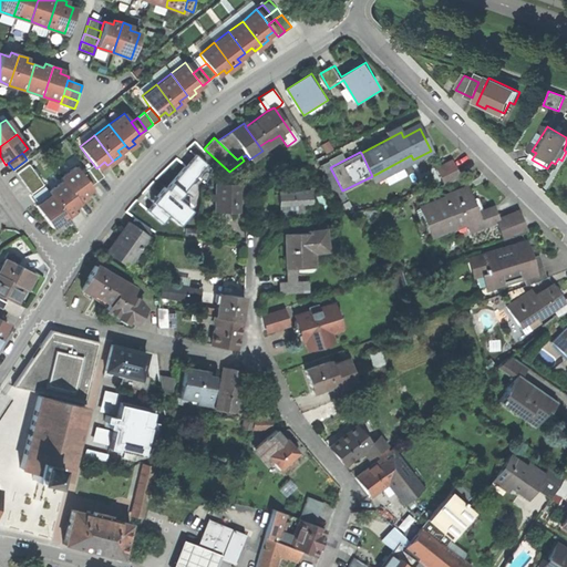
[(204,184),(212,168),(195,154),(185,166),(184,166),(165,188),(163,187),(152,200),(153,203),(146,209),(161,222),(167,215),(177,224),(189,209),(176,197),(195,175),(204,184)]
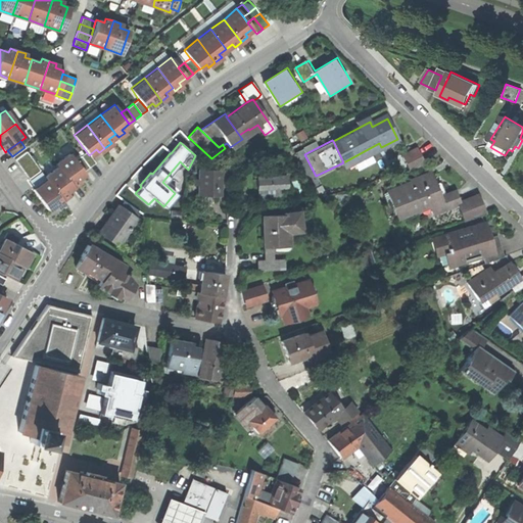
[(403,153),(408,161),(419,154),(416,147),(403,153)]
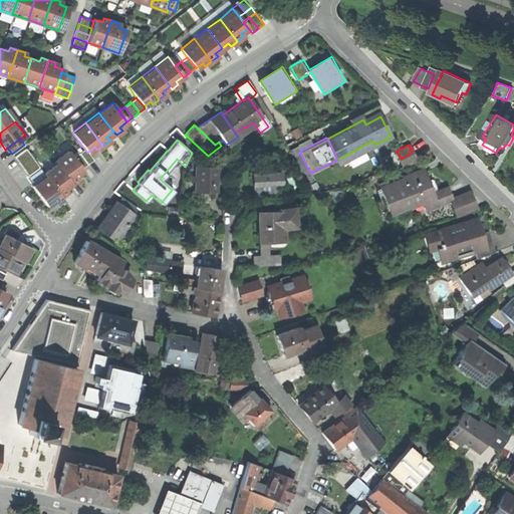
[(296,146),(288,150),(307,185),(315,181),(310,173),(299,152),(296,146)]
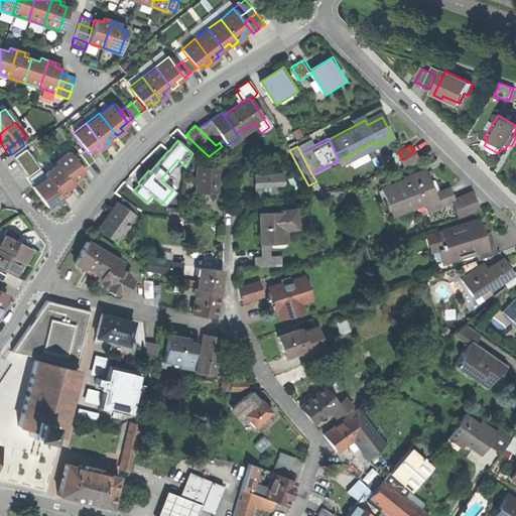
[(25,149),(14,157),(18,163),(30,155),(25,149)]
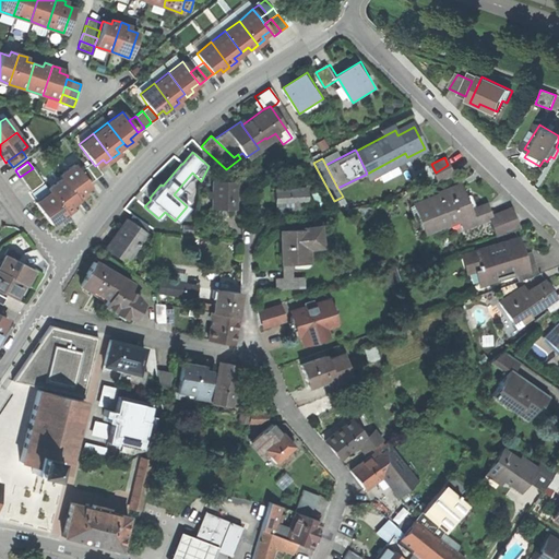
[(100,174),(95,166),(92,162),(85,166),(95,178),(100,174)]
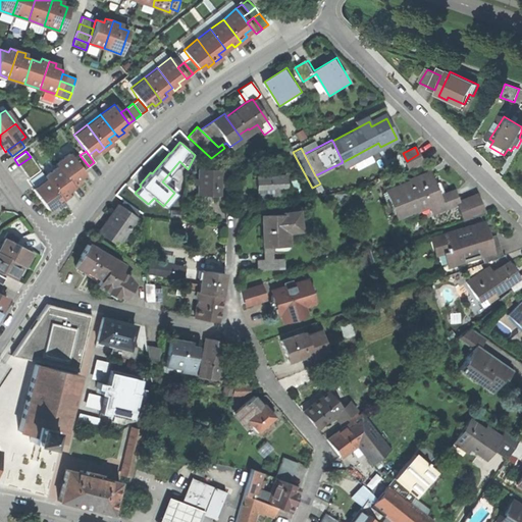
[(84,173),(83,171),(73,160),(68,153),(55,163),(57,166),(72,186),(79,181),(76,178),(84,173)]
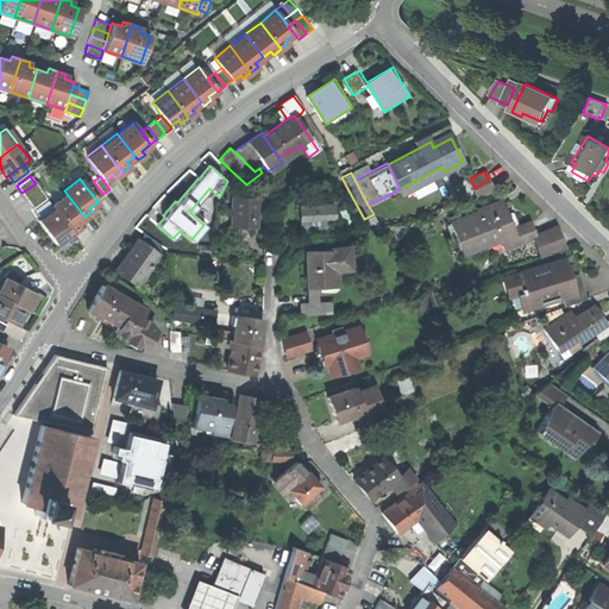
[(475,188),(471,189),(476,199),(493,189),(488,180),(475,188)]
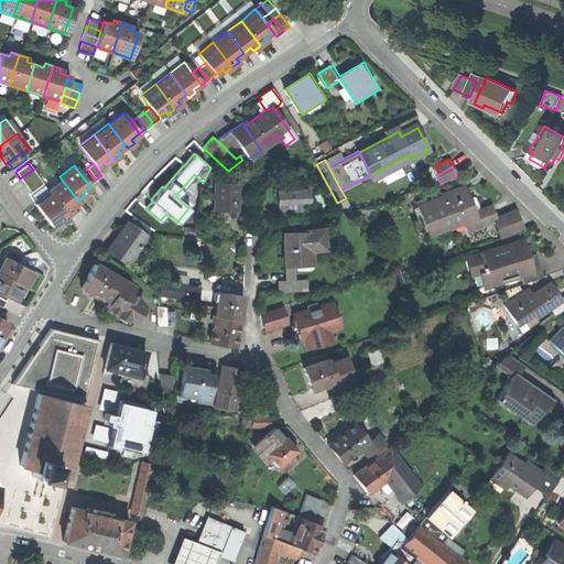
[(96,180),(86,167),(79,173),(89,185),(96,180)]
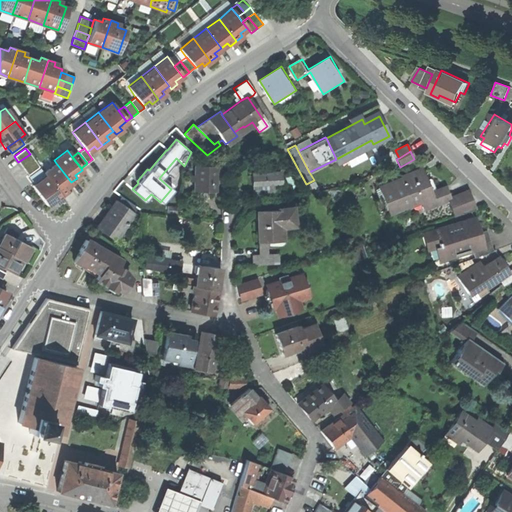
[(30,154),(18,162),(27,175),(39,166),(30,154)]
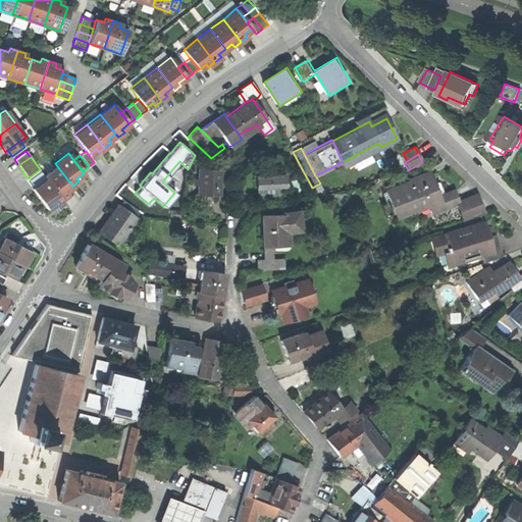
[(65,191),(72,186),(57,166),(44,175),(46,178),(61,199),(67,195),(65,191)]
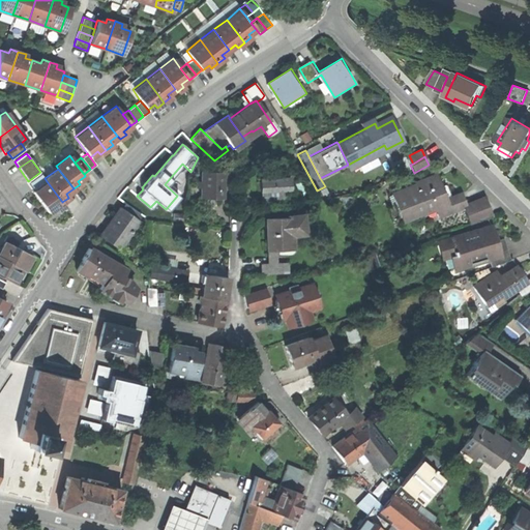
[(222,171),(201,171),(201,197),(222,197),(222,171)]
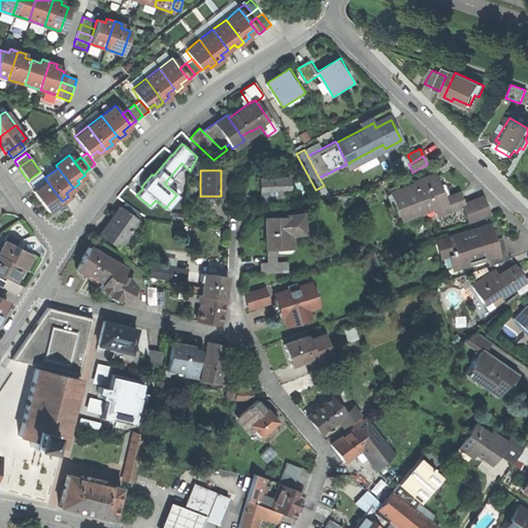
[(435,175),(390,194),(394,204),(399,202),(403,213),(430,203),(435,216),(449,210),(443,198),(435,175)]
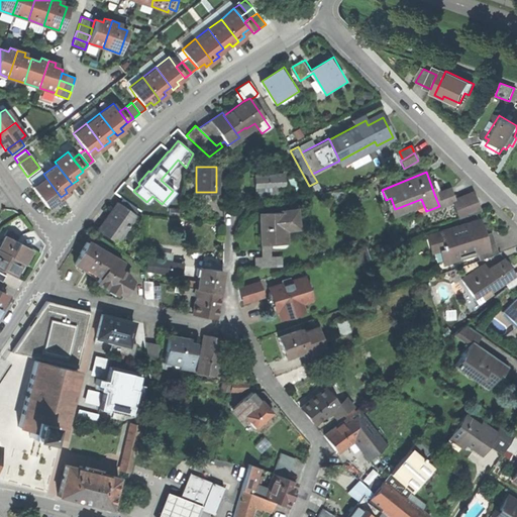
[(283,173),(252,174),(253,187),(270,186),(270,196),(276,195),(276,186),(283,186),(283,173)]
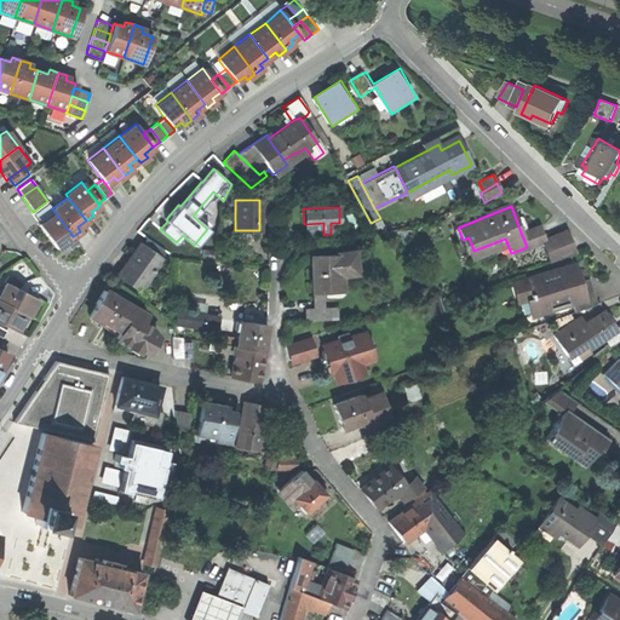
[(73,236),(55,212),(39,224),(57,248),(64,242),(68,246),(75,240),(73,236)]
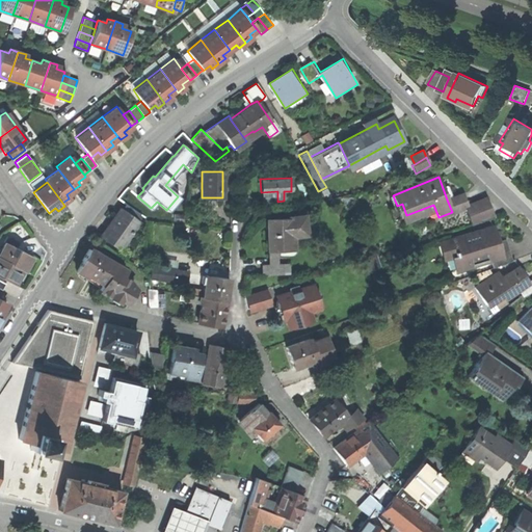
[(447,200),(452,212),(468,206),(467,205),(462,193),(447,200)]
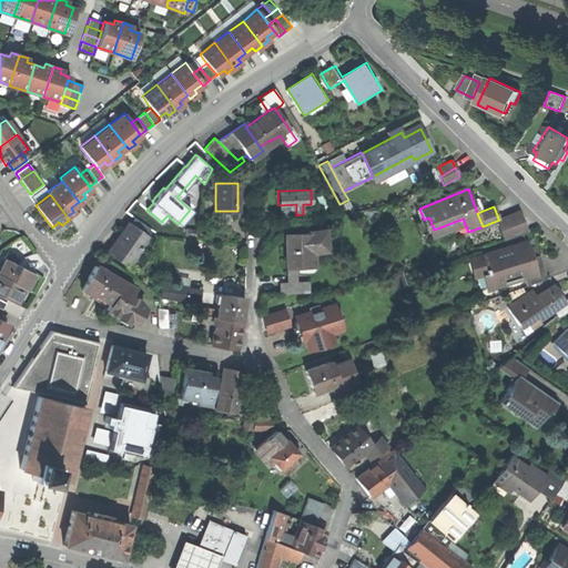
[(498,219),(499,220),(506,237),(525,231),(518,211),(498,219)]
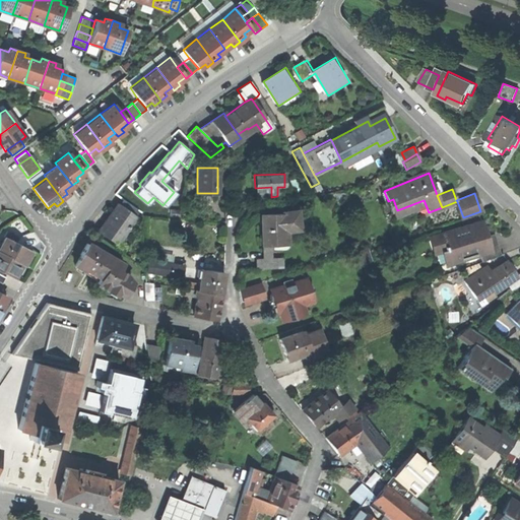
[(116,204),(99,230),(117,243),(135,217),(116,204)]
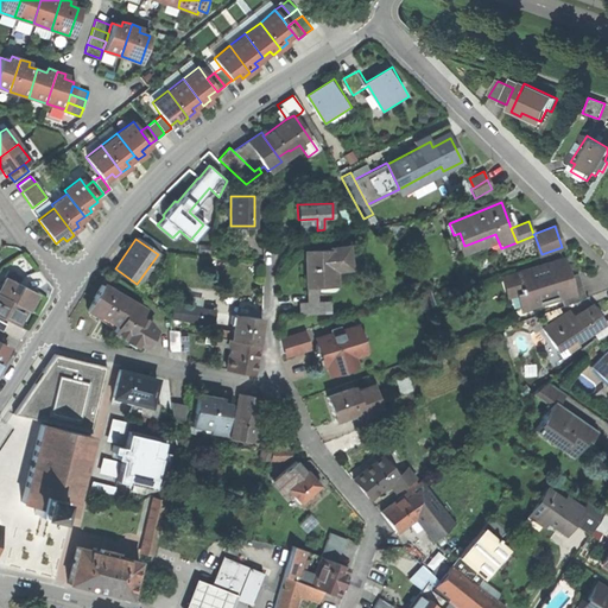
[(347,264),(344,246),(304,249),(306,302),(315,302),(314,285),(330,284),(329,266),(347,264)]
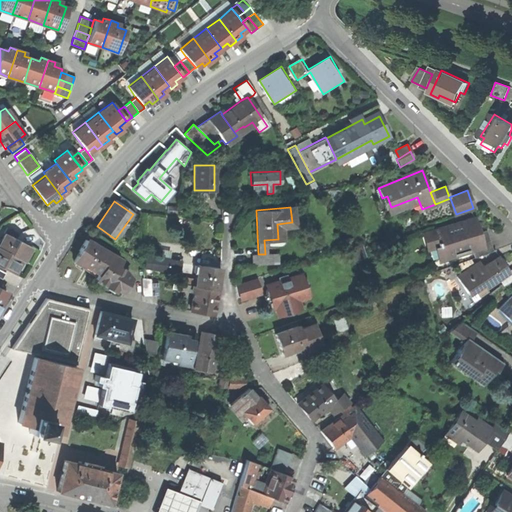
[(437,246),(434,247),(438,260),(471,250),(483,246),(478,232),(474,218),(434,230),(438,242),(436,242),(437,246)]
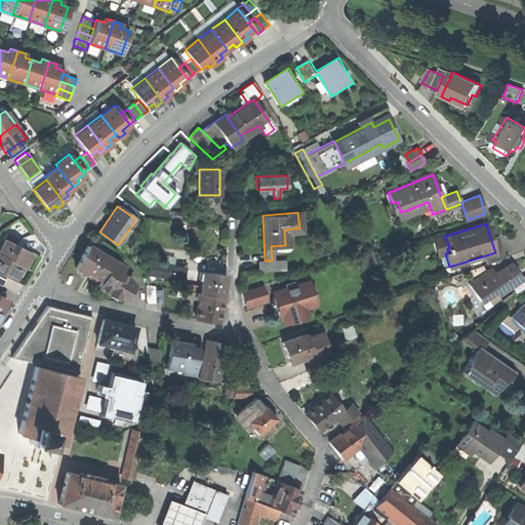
[(6,233),(2,239),(4,239),(15,245),(18,239),(6,233)]
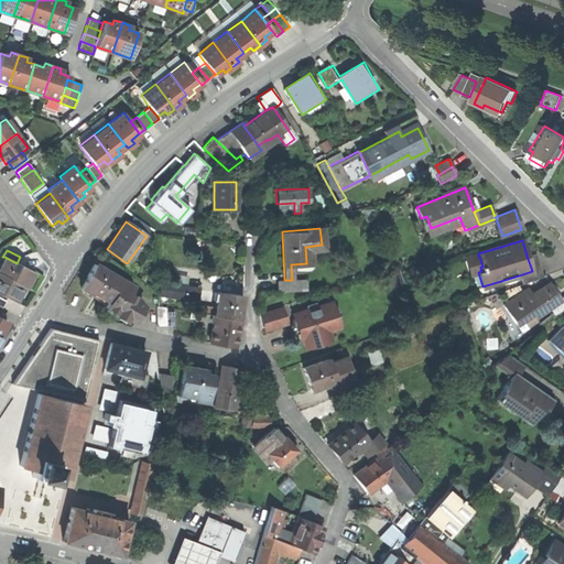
[(535,253),(527,256),(532,271),(519,275),(522,284),(542,277),(535,253)]
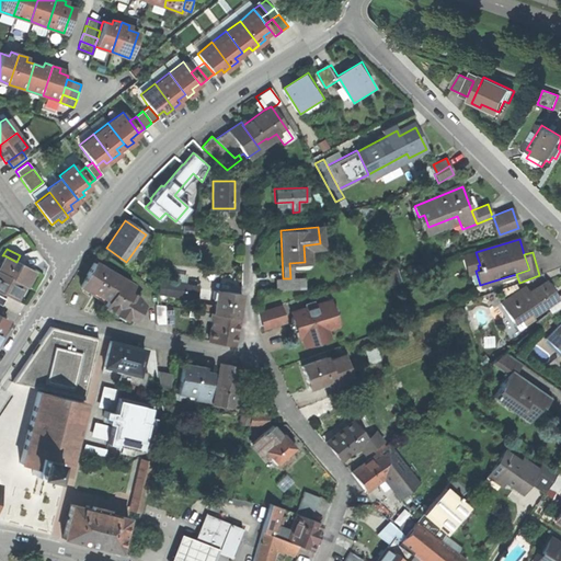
[(16,262),(4,255),(0,263),(0,272),(21,283),(23,285),(31,270),(16,262)]
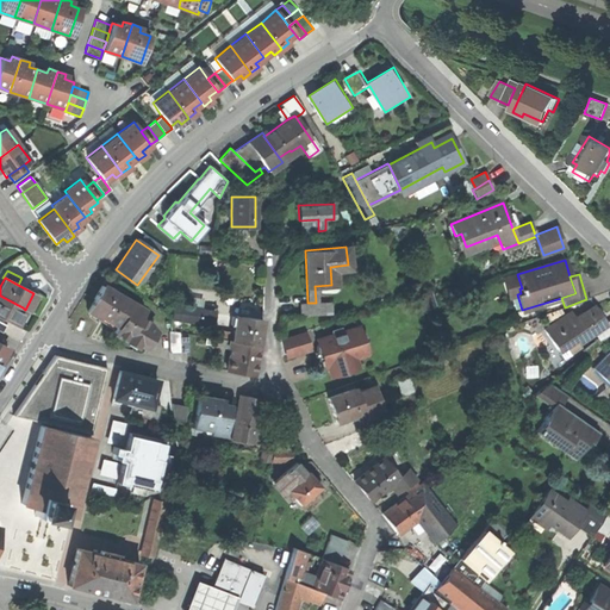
[(101,286),(87,311),(98,317),(98,318),(116,328),(130,302),(101,286)]
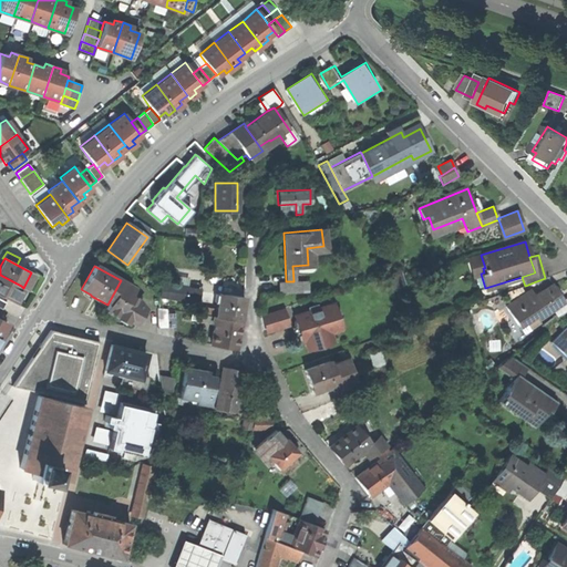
[(21,286),(0,275),(0,295),(13,301),(21,286)]
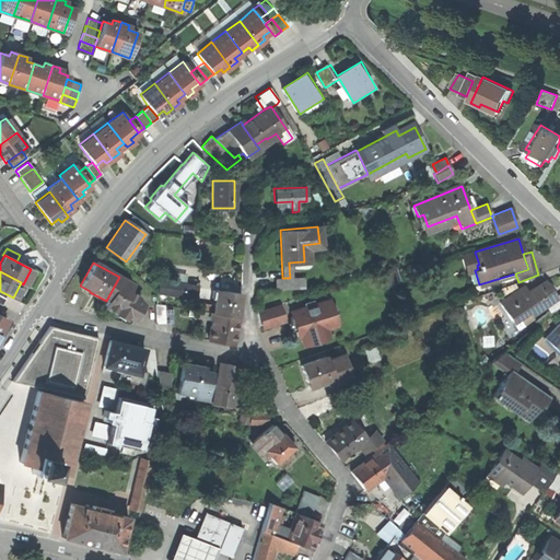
[(132,318),(141,303),(133,295),(126,290),(130,283),(119,277),(106,301),(104,304),(115,311),(117,308),(132,318)]
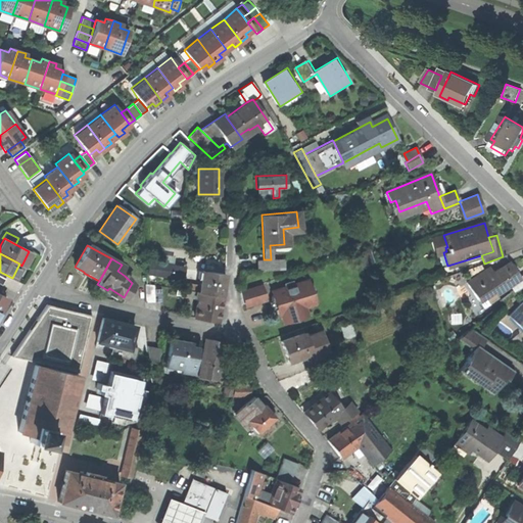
[(271,259),(264,259),(257,259),(257,270),(283,269),(282,258),(271,259)]
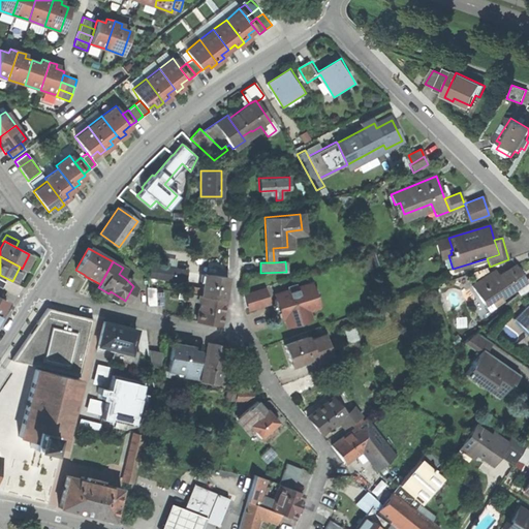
[(152,263),(150,276),(184,282),(186,269),(152,263)]
